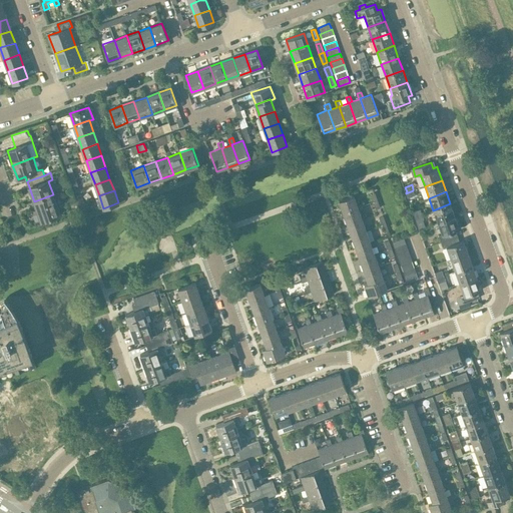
[(41,221),(60,214),(53,194),(34,201),(41,221)]
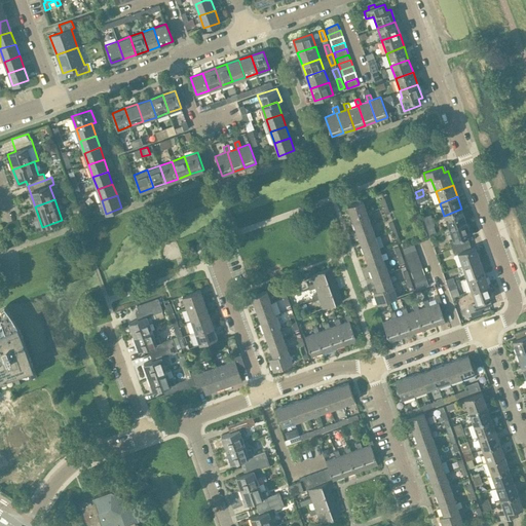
[(351,218),(367,213),(363,199),(347,205),(351,218)]
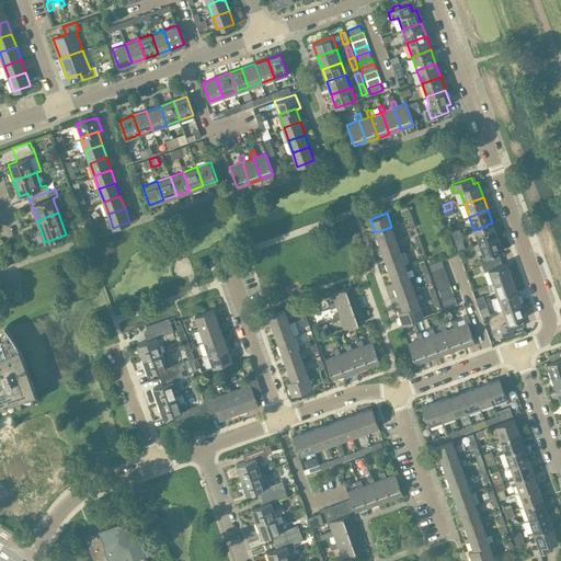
[(479,243),(497,237),(492,222),(473,230),(479,243)]
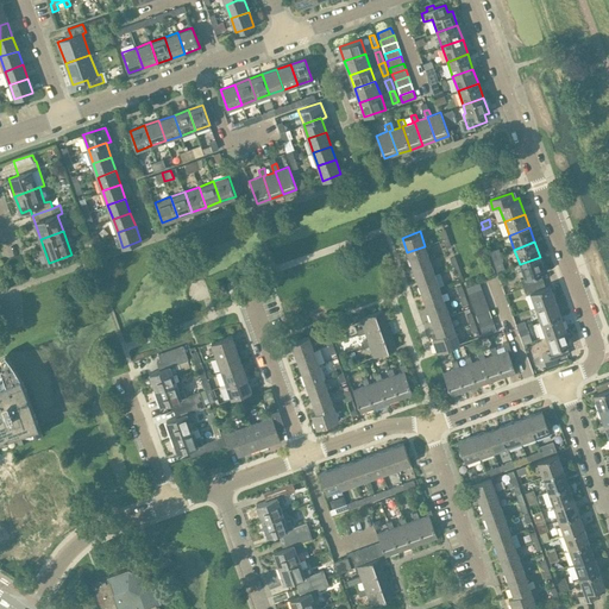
[(425,246),(407,252),(413,267),(431,259),(425,246)]
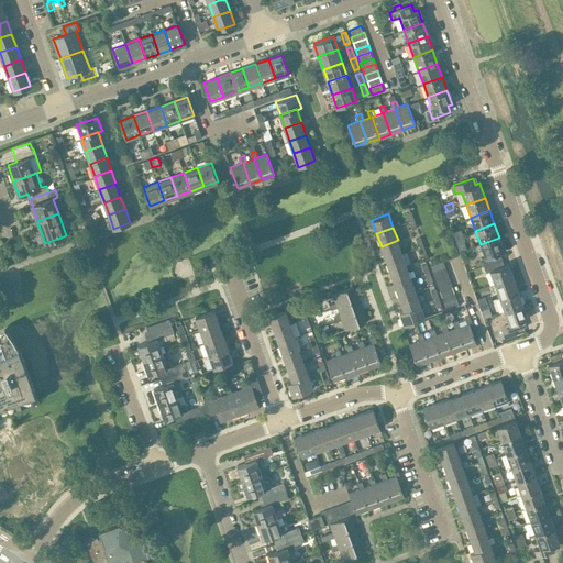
[(484,265),(503,258),(500,253),(504,251),(499,238),(481,244),(485,257),(482,258),(484,265)]
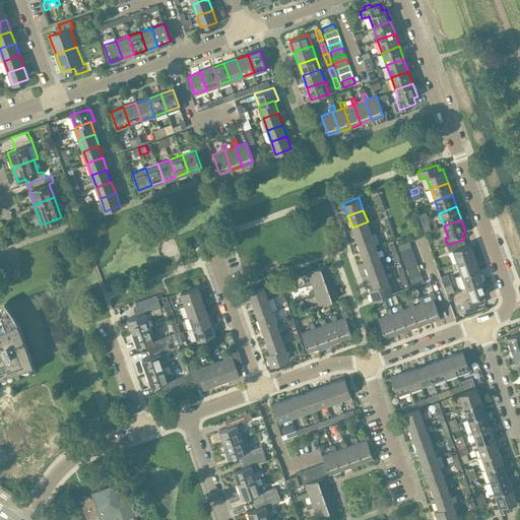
[(368,221),(352,228),(356,239),(372,234),(368,221)]
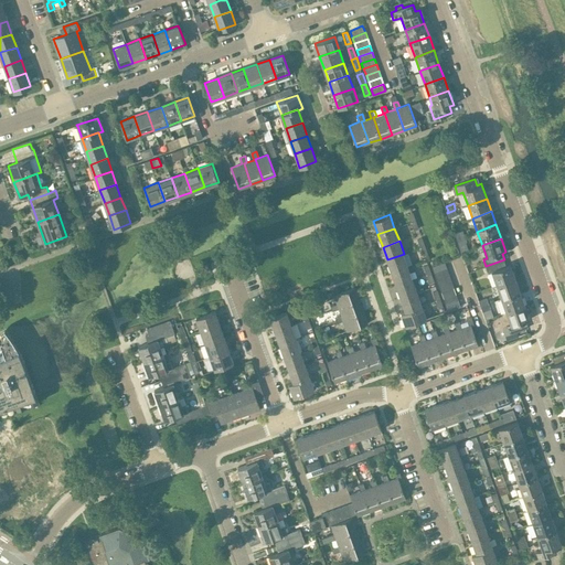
[(404,254),(387,259),(392,273),(408,267),(404,254)]
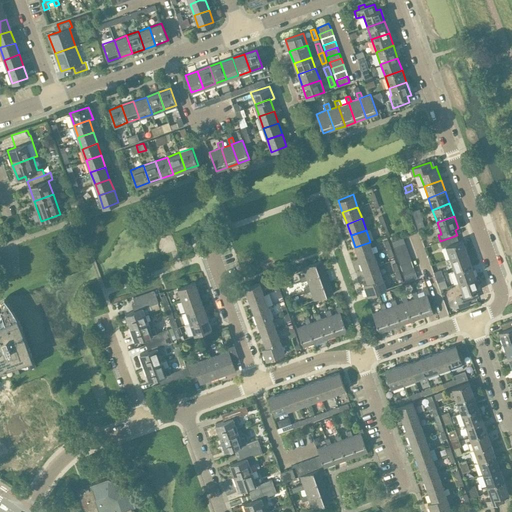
[(457,235),(440,241),(442,247),(445,246),(450,258),(467,252),(462,239),(459,241),(457,235)]
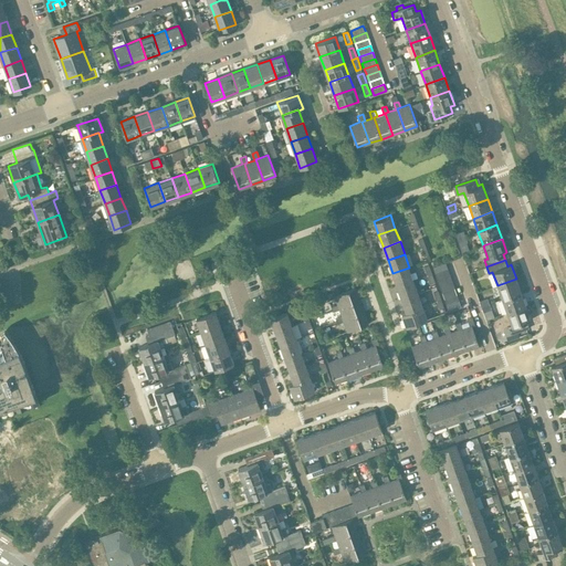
[(446,262),(433,266),(436,273),(448,269),(446,262)]
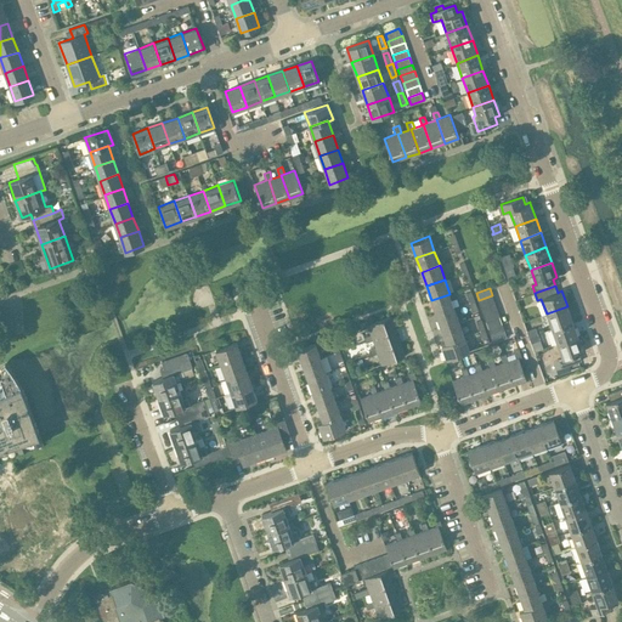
[(450,294),(431,300),(436,315),(454,307),(450,294)]
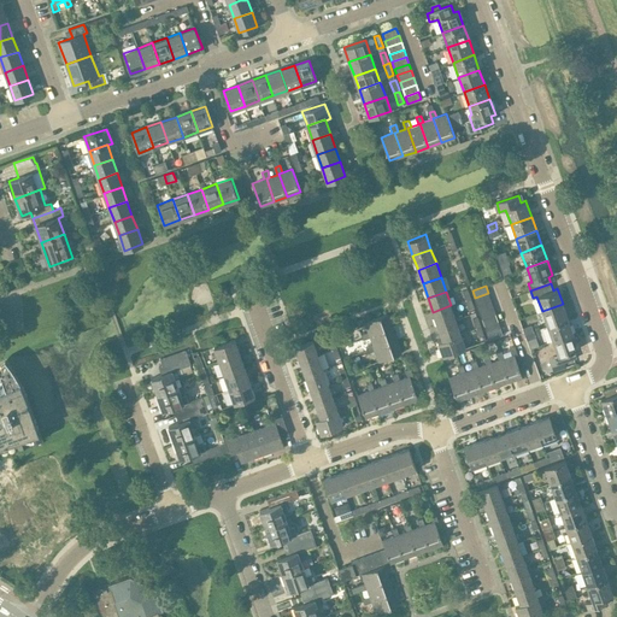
[(488,293),(475,298),(477,305),(491,300),(488,293)]
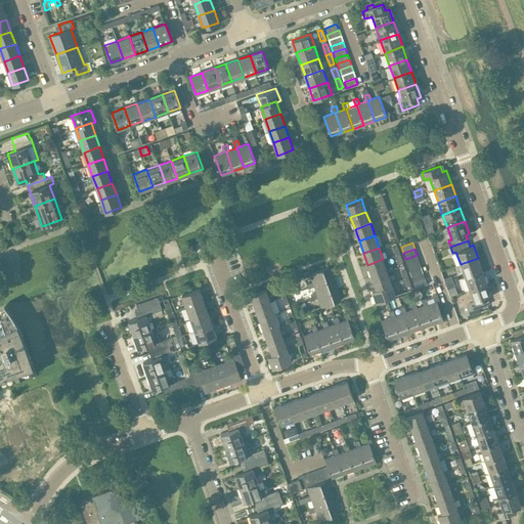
[(417,255),(405,259),(407,265),(419,261),(417,255)]
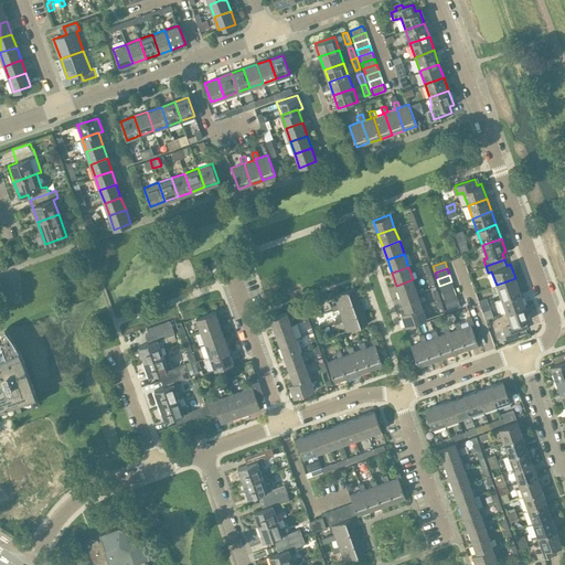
[(501,298),(520,291),(515,278),(497,285),(501,298)]
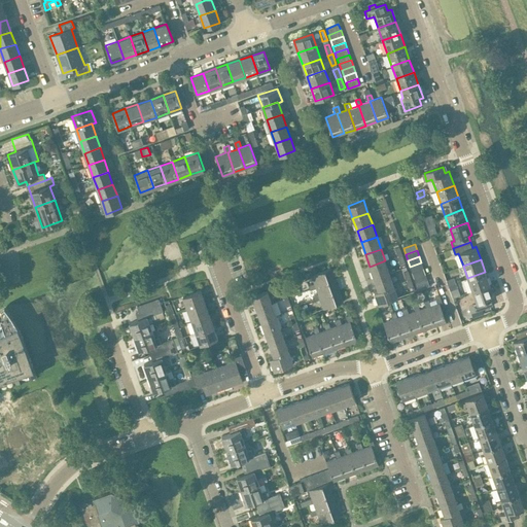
[(374,278),(389,273),(385,260),(370,267),(374,278)]
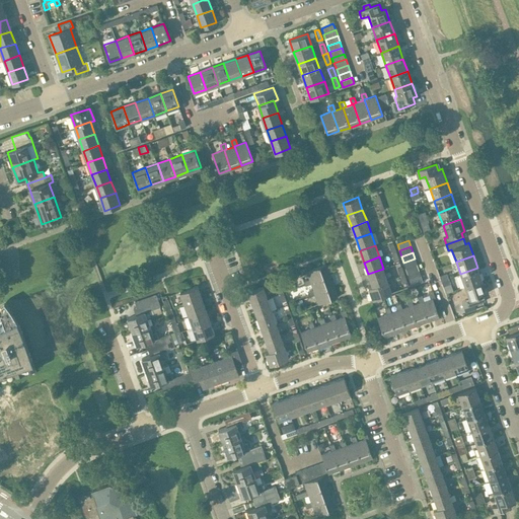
[(415,258),(403,263),(405,269),(417,264),(415,258)]
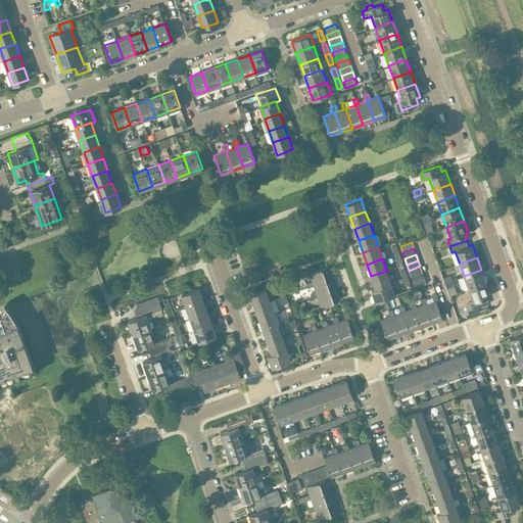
[(313,284),(332,277),(328,266),(310,273),(308,270),(302,273),(303,277),(310,275),(312,281),(313,284)]
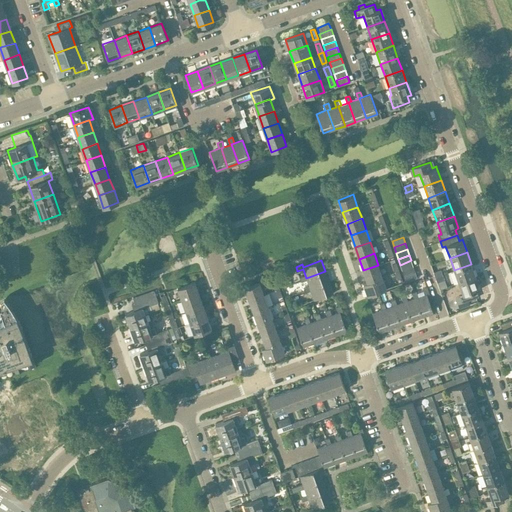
[(411,260),(400,265),(402,270),(413,266),(411,260)]
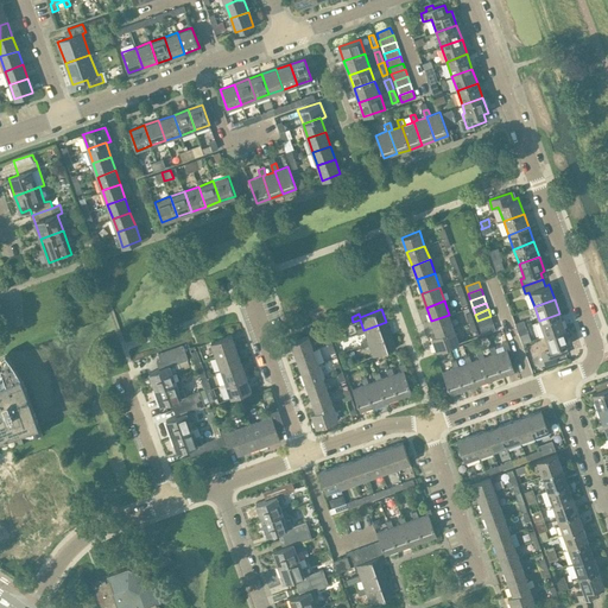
[(544,336),(565,328),(559,314),(539,321),(544,336)]
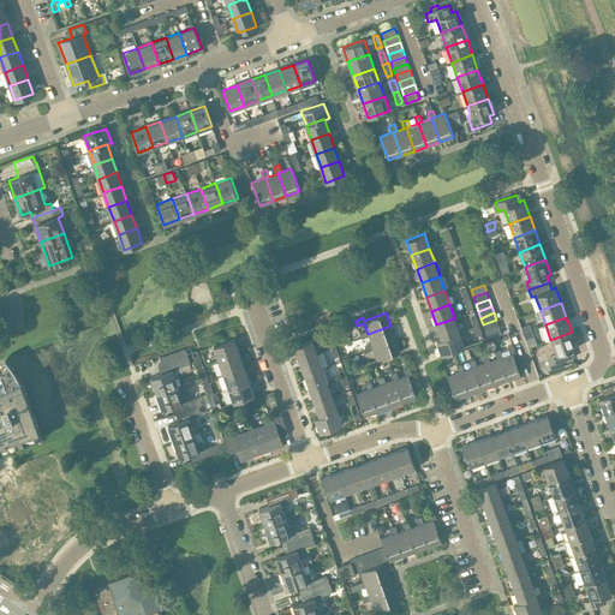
[(454,318),(436,324),(441,339),(459,333),(454,318)]
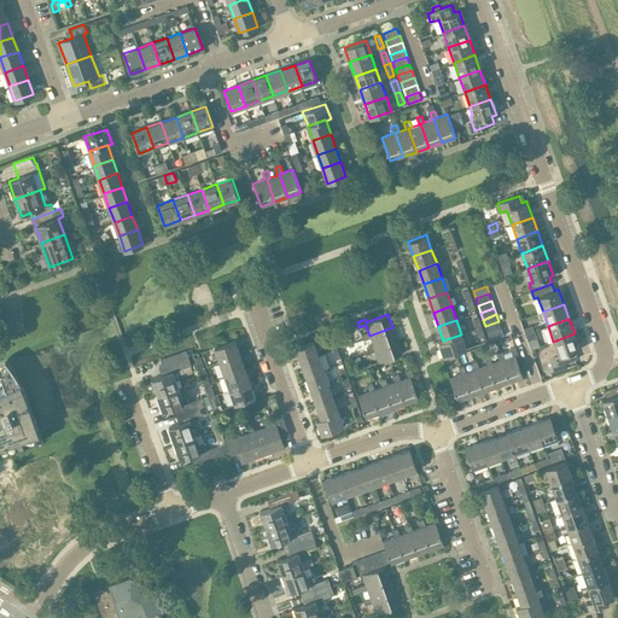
[(499,321),(485,326),(488,333),(501,328),(499,321)]
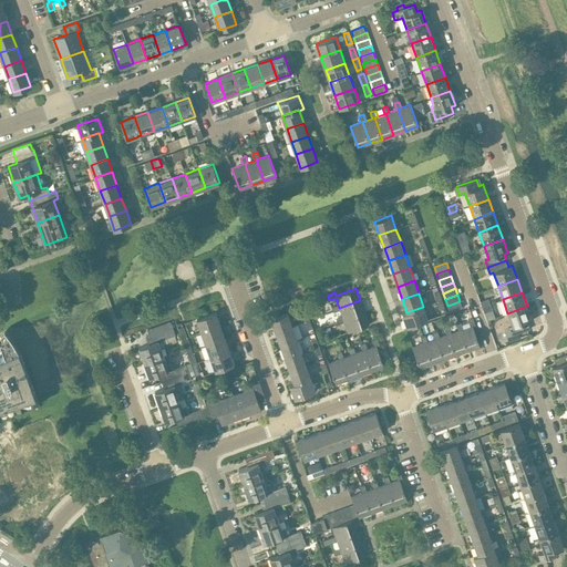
[(339,308),(338,305),(332,307),(333,312),(340,310),(342,317),(343,320),(364,312),(360,300),(339,308)]
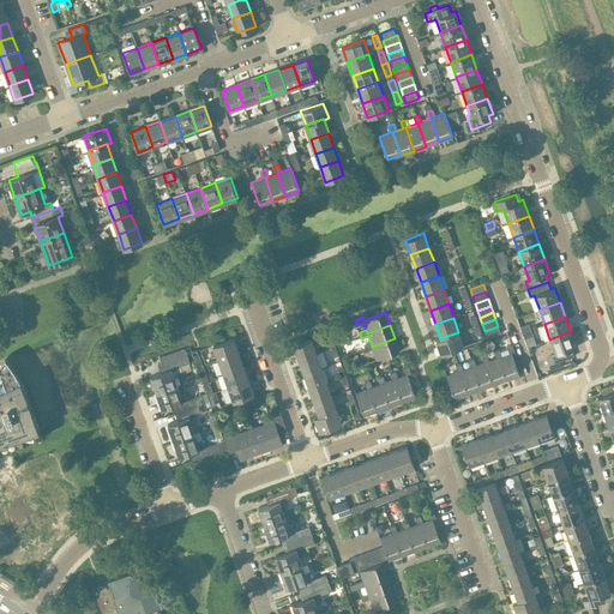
[(487,338),(500,333),(498,326),(485,331),(487,338)]
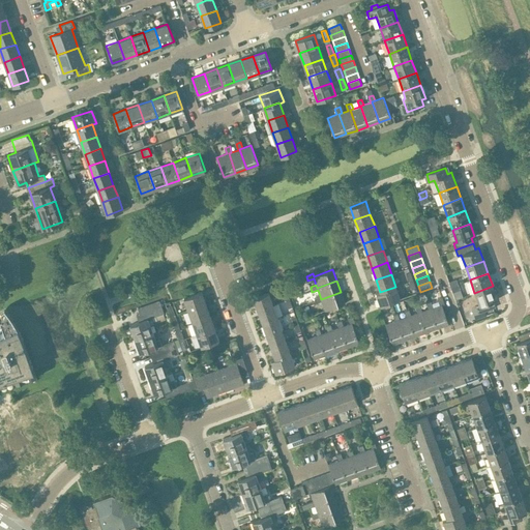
[(493,286),(474,293),(479,305),(476,306),(478,314),(484,311),(496,307),(493,301),(497,299),(493,286)]
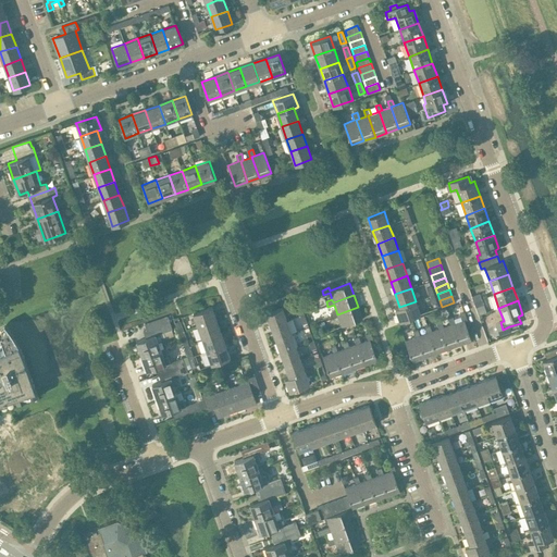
[(400,321),(421,314),(416,301),(399,307),(395,308),(400,321)]
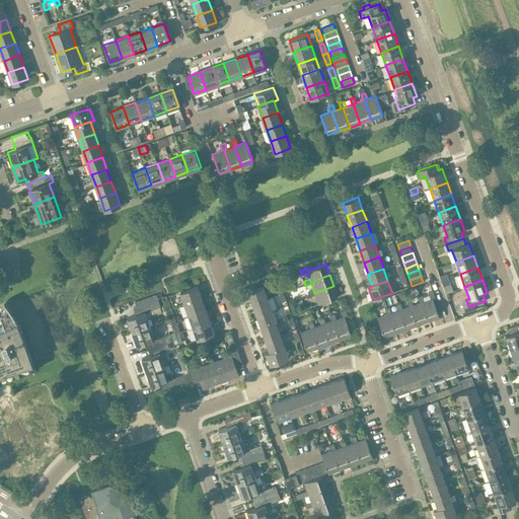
[(183,304),(202,298),(198,286),(179,292),(183,304)]
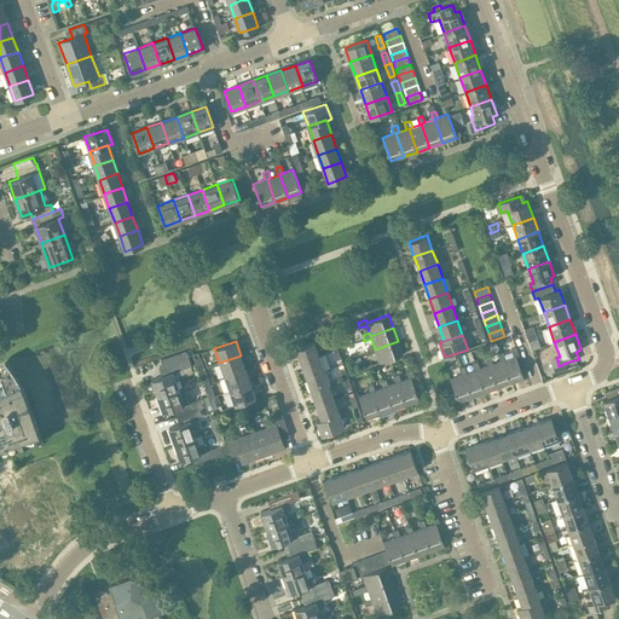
[(314,341),(296,347),(301,362),(319,356),(314,341)]
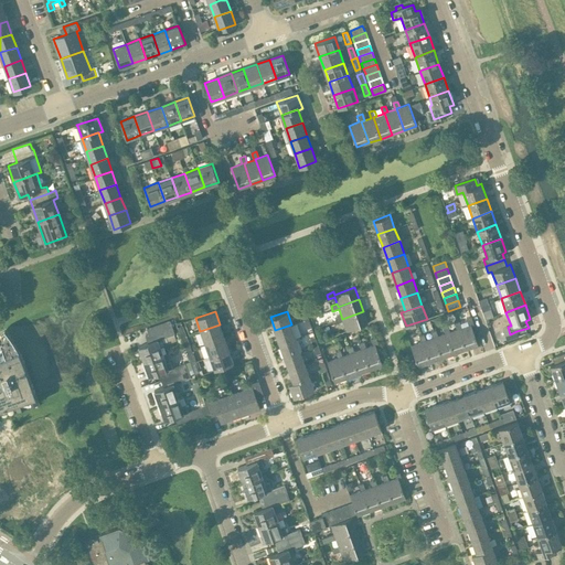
[(347,331),(368,323),(363,311),(342,319),(341,316),(336,318),(337,322),(342,321),(347,331)]
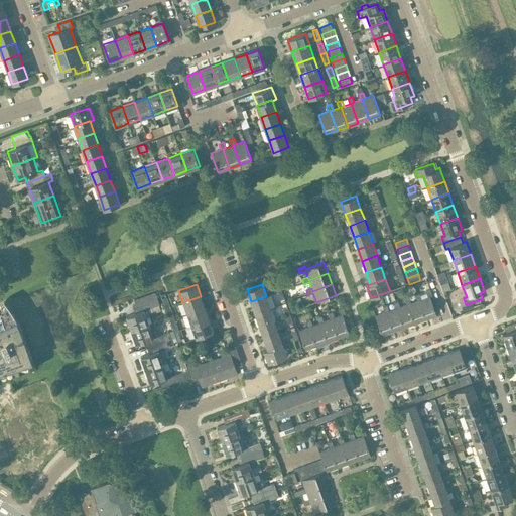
[(432,295),(430,289),(426,291),(428,296),(421,298),(418,299),(425,319),(436,315),(430,296),(432,295)]
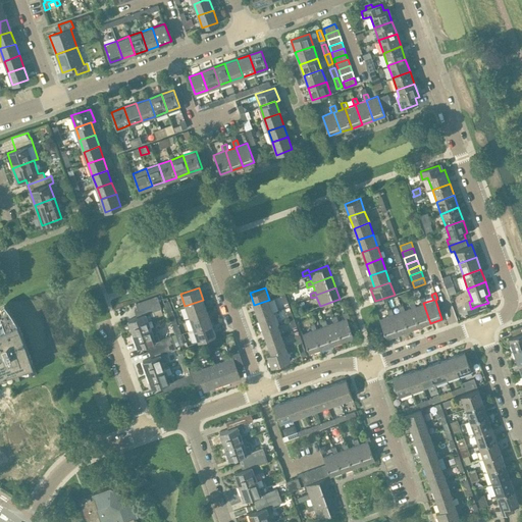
[(152,318),(150,312),(162,308),(159,301),(157,296),(136,303),(138,309),(140,315),(137,317),(127,320),(133,333),(145,329),(151,327),(149,320),(152,318)]
